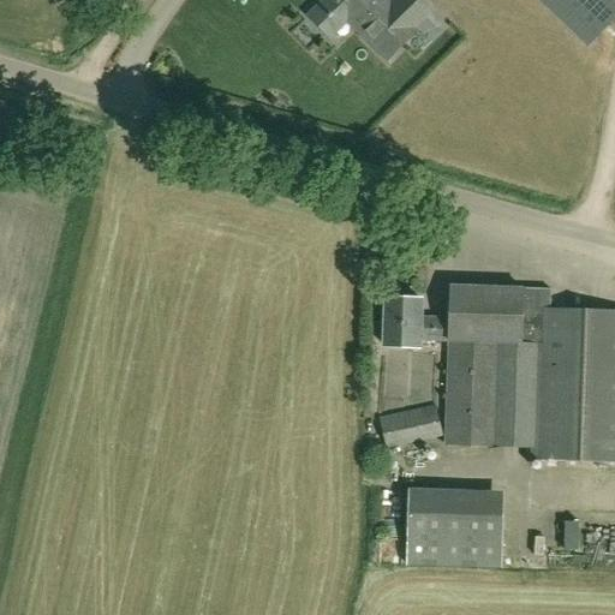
[(334,36),(350,21),(368,39),(395,9),(390,4),(386,0),(324,0),(309,16),(324,30),(323,33),(334,45),(338,41),(334,36)]
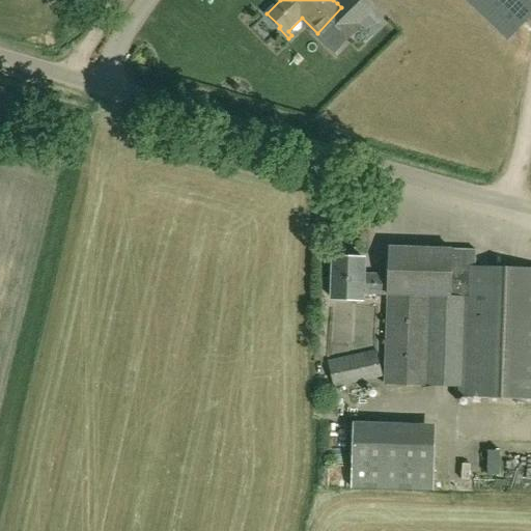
[(341,7),(317,33),(334,50),(359,26),(357,24),(368,11),(357,0),(339,0),(337,3),(341,7)]
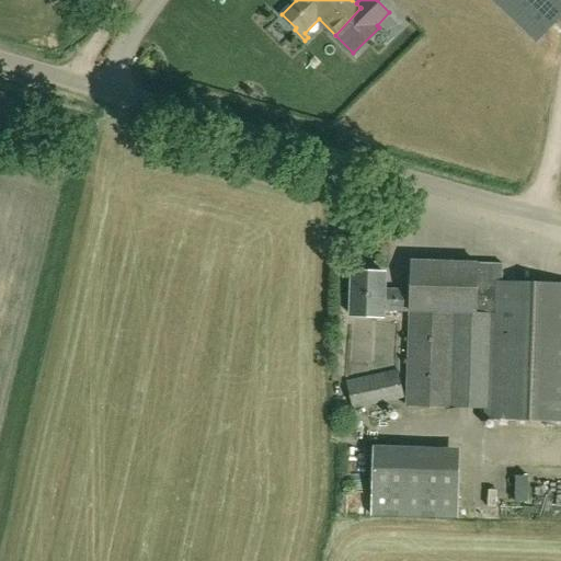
[(560,11),(560,0),(492,0),(534,41),(560,11)]
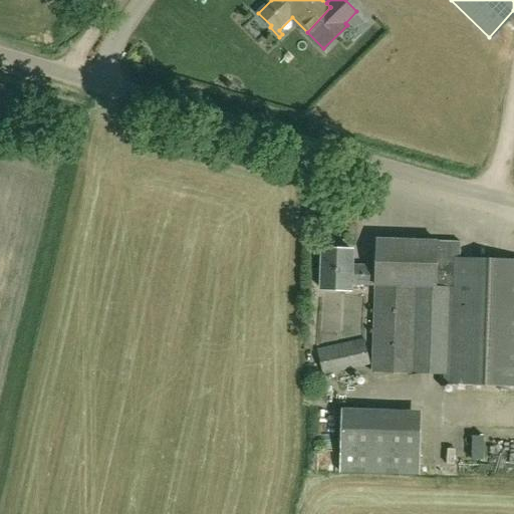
[(513,384),(513,258),(459,257),(460,241),(375,238),(374,265),(350,265),(350,249),(322,248),(320,289),(348,290),(349,284),(373,283),(371,370),(444,373),(444,382),(513,384)]
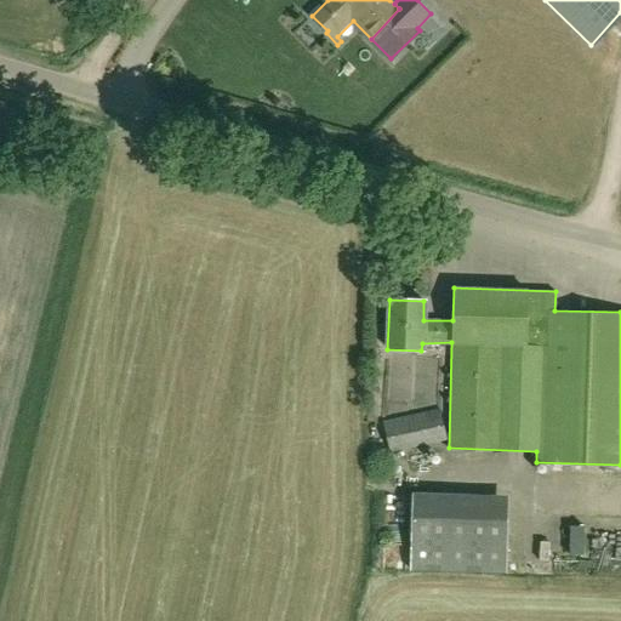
[(382,421),(389,454),(446,440),(439,408),(382,421)]
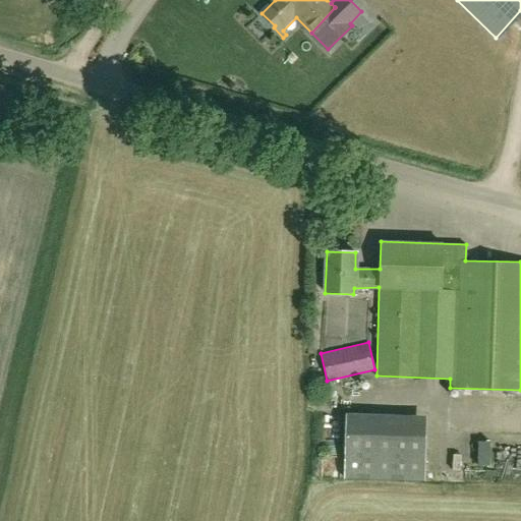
[(361,435),(362,415),(345,414),(343,476),(424,479),(425,437),(361,435)]
